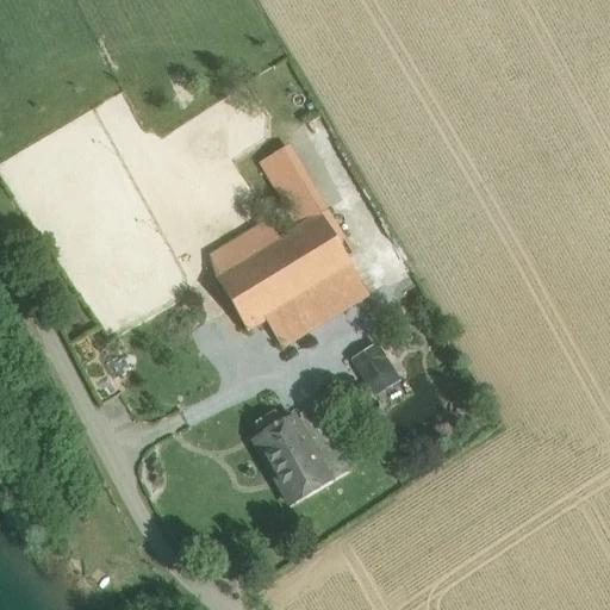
[(322,215),(262,114),(242,126),(300,228),(322,215)]
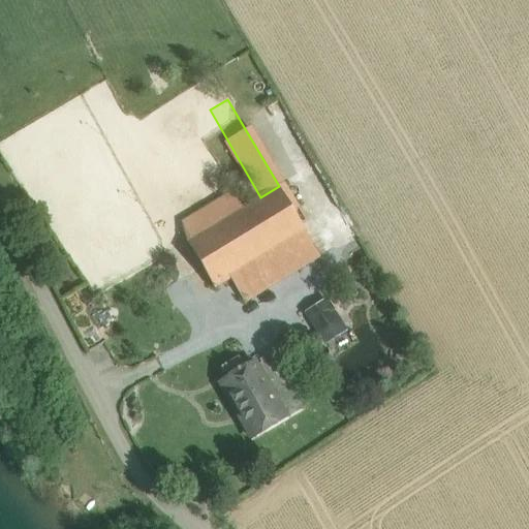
[(260,197),(187,242),(215,287),(306,231),(279,186),(260,197)]
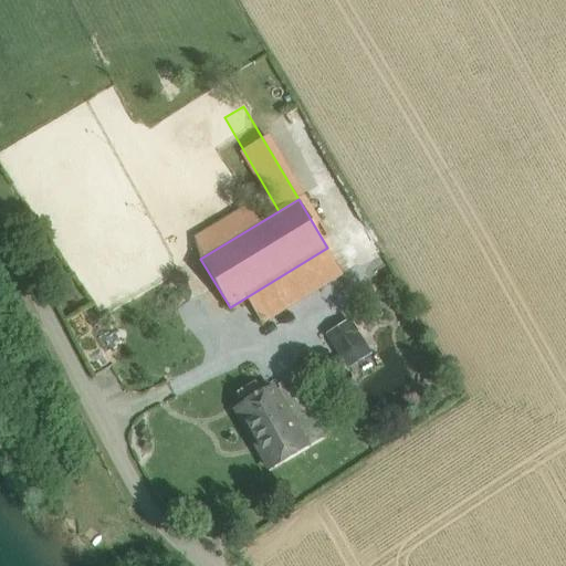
[(327,248),(230,307),(245,333),(343,274),(327,248)]
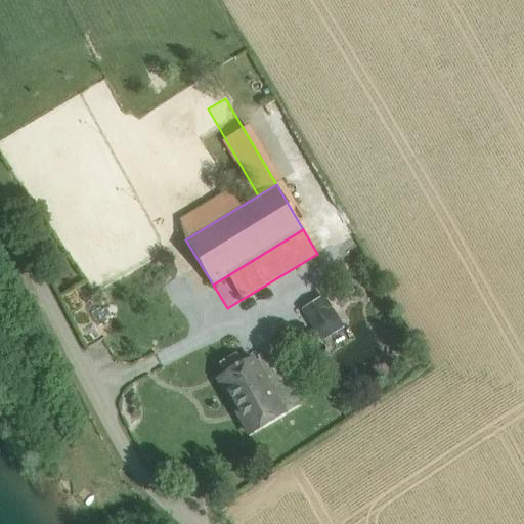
[(334,315),(317,325),(332,348),(348,339),(334,315)]
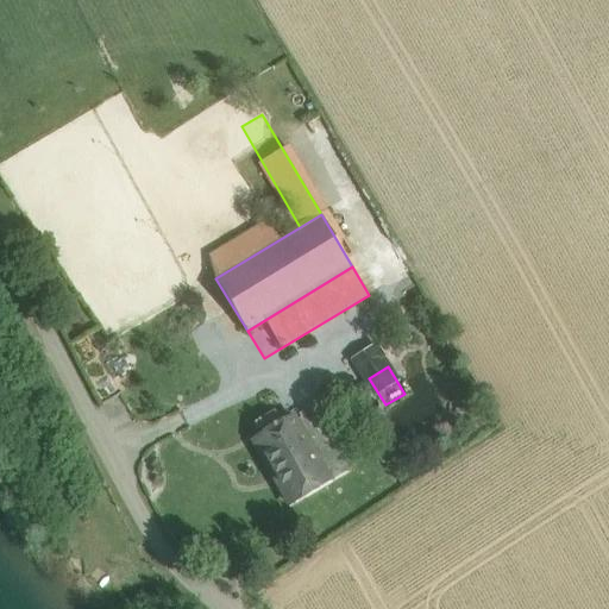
[(294,418),(330,479),(355,465),(319,403),(294,418)]
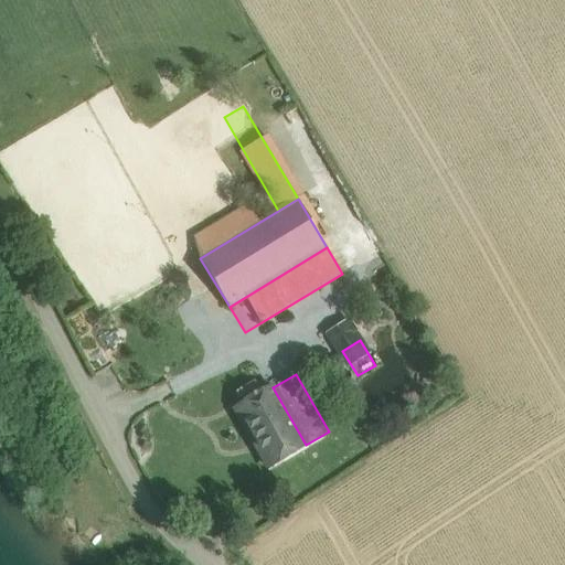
[(273,387),(237,408),(270,467),(306,445),(273,387)]
